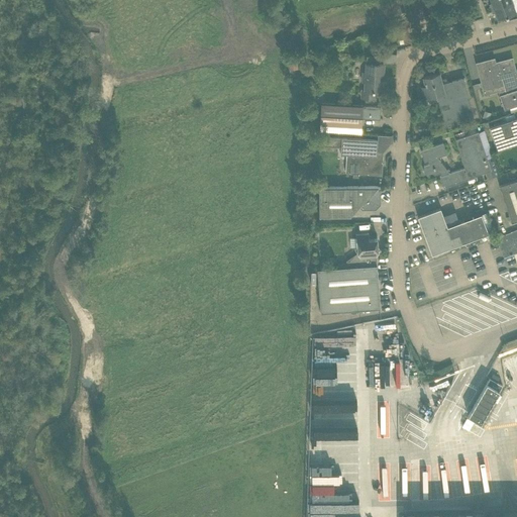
[(511,1),(510,0),(490,0),(492,3),(490,4),(491,6),(490,7),(491,9),(511,1)]
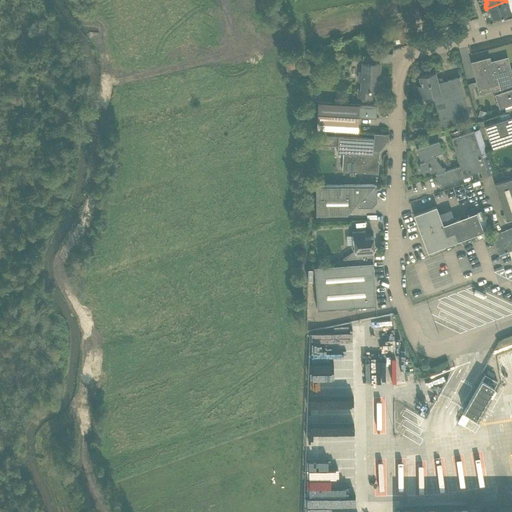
[(493,19),(511,12),(506,1),(486,9),(487,11),(488,11),(488,13),(490,12),(493,19)]
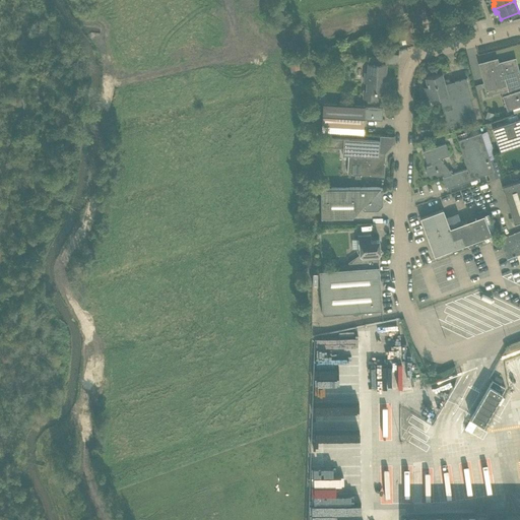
[(365,73),(364,82),(367,82),(367,91),(368,91),(367,99),(377,100),(378,92),(384,92),(385,83),(388,83),(388,82),(387,82),(387,77),(388,77),(388,76),(385,76),(385,65),(381,65),(381,57),(369,56),(368,64),(368,73),(365,73)]
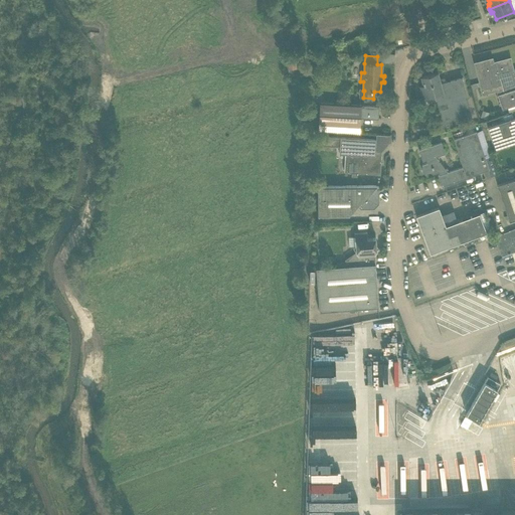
[(475,63),(477,72),(480,86),(503,79),(514,76),(514,72),(510,58),(488,64),(487,59),(475,63)]
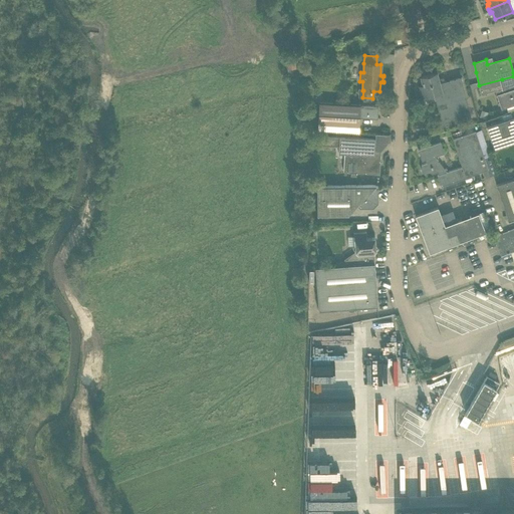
[(513,71),(513,72),(513,76),(502,79),(504,86),(500,88),(501,92),(496,94),(501,108),(513,104),(513,71)]
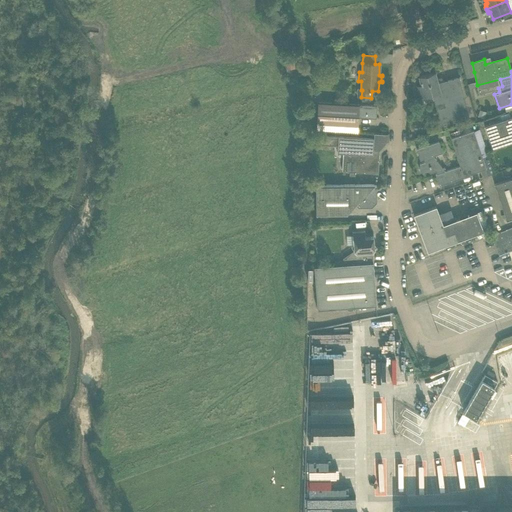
[(440,125),(469,118),(459,77),(446,81),(447,84),(438,87),(435,73),(419,77),(421,85),(418,86),(420,97),(432,94),(440,125)]
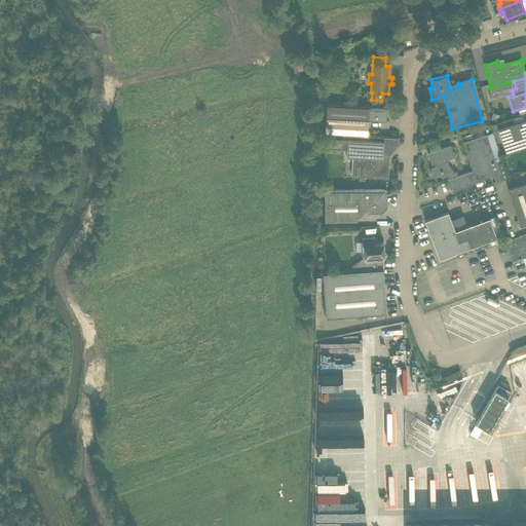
[(327,105),(325,126),(336,127),(353,128),(357,128),(367,129),(368,120),(380,121),(386,121),(387,109),(369,107),(359,107),(327,105)]
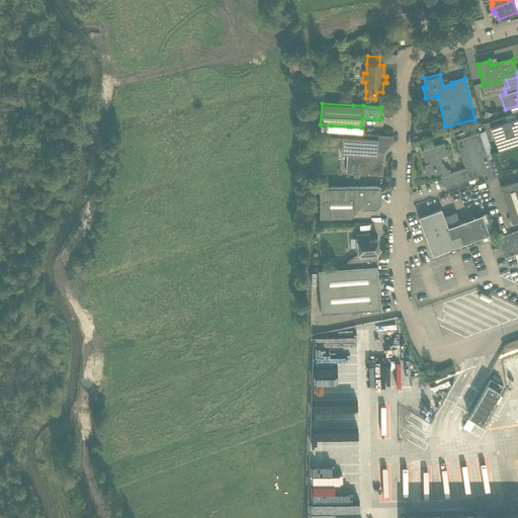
[(517,144),(517,117),(490,127),(498,151),(517,144)]
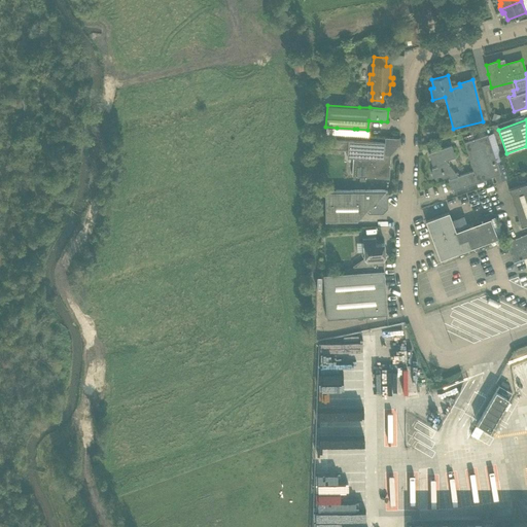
[(496,163),(487,134),(463,141),(473,171),(458,176),(449,179),(448,179),(452,191),(478,182),(477,180),(494,175),(496,182),(508,179),(502,161),(496,163)]
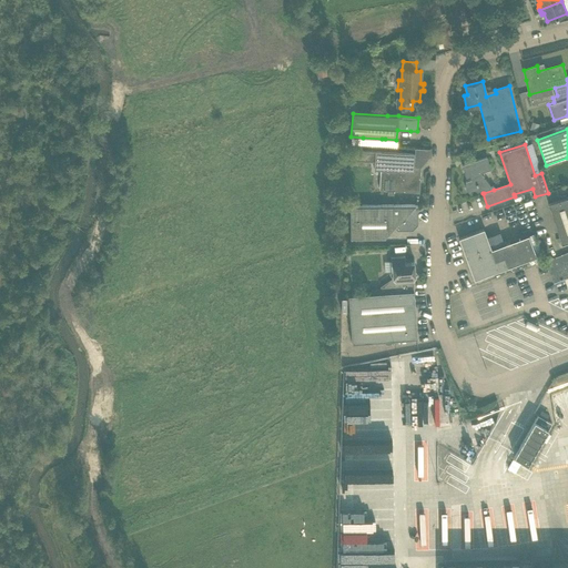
[(414,166),(415,153),(375,151),(351,150),(350,163),(351,163),(351,161),(374,162),(374,170),(381,170),(379,190),(419,192),(421,168),(414,166)]
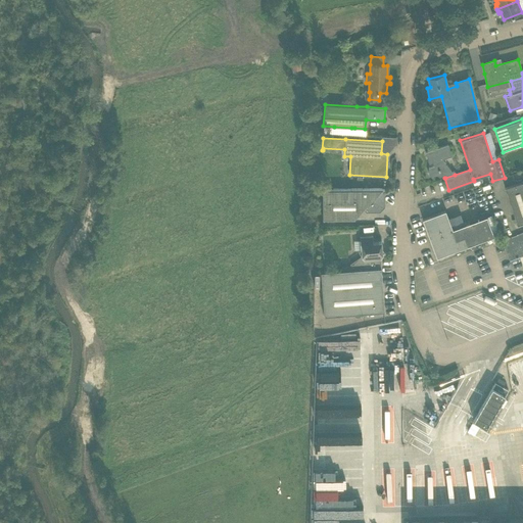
[(452,156),(448,144),(425,152),(429,163),(432,162),(433,165),(429,168),(428,174),(432,179),(444,175),(445,178),(455,175),(454,172),(452,172),(450,170),(445,163),(444,158),(452,156)]
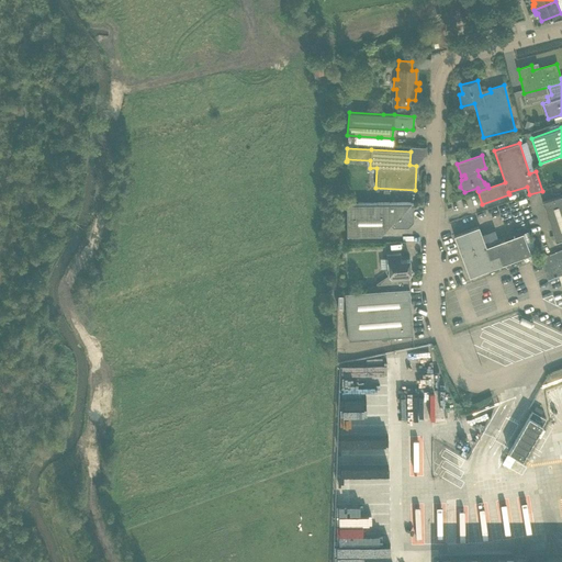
[(561,198),(560,197),(542,202),(555,242),(561,239),(561,198)]
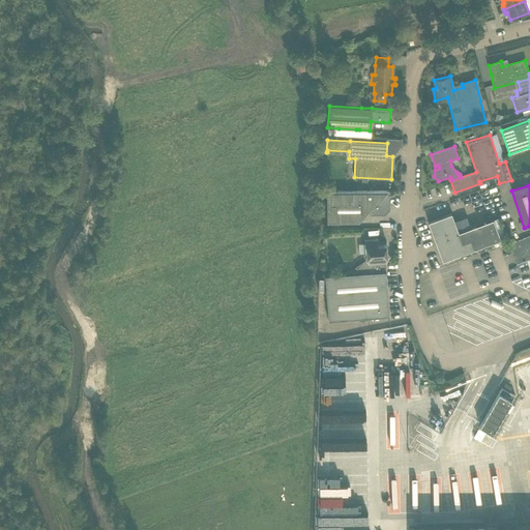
[(389,192),(389,190),(326,192),(327,223),(358,222),(369,212),(371,214),(384,214),(389,209),(389,196),(387,194),(388,192),(389,192)]
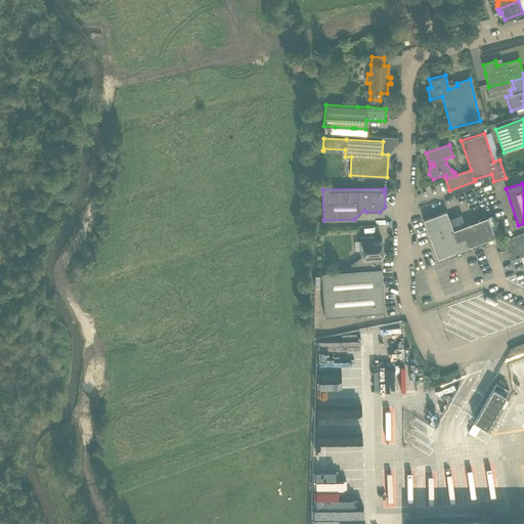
[(494,236),(487,217),(453,230),(446,211),(423,220),(437,258),(494,236)]
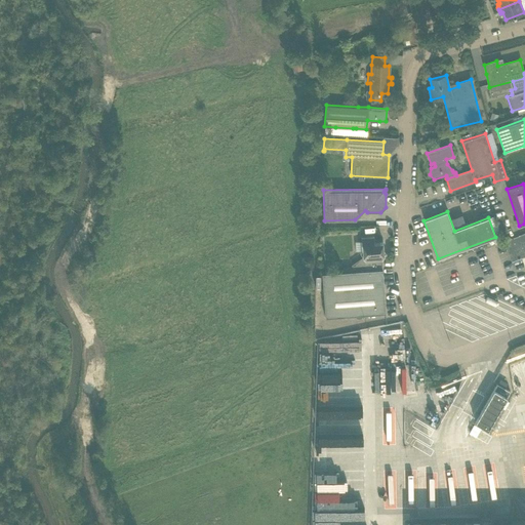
[(524,255),(524,239),(523,234),(503,241),(511,260),(524,255)]
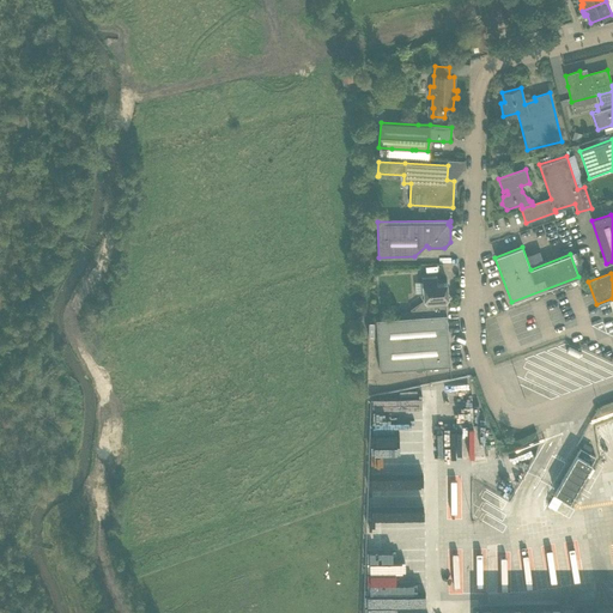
[(437,284),(436,277),(422,278),(423,293),(420,296),(424,301),(411,309),(445,307),(445,303),(448,298),(447,296),(448,293),(447,283),(437,284)]
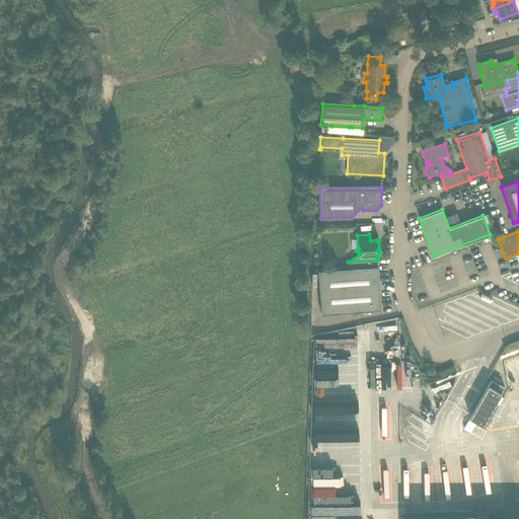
[(321,314),(381,309),(377,260),(348,262),(348,268),(318,271),(321,314)]
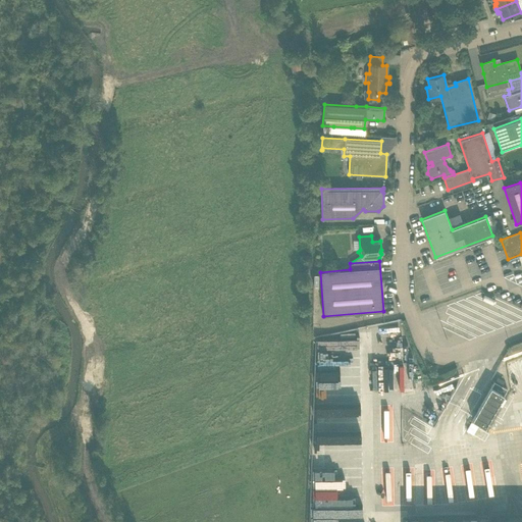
[(398,393),(398,364),(397,364),(397,363),(404,363),(404,354),(389,354),(389,363),(374,363),(374,393),(398,393)]
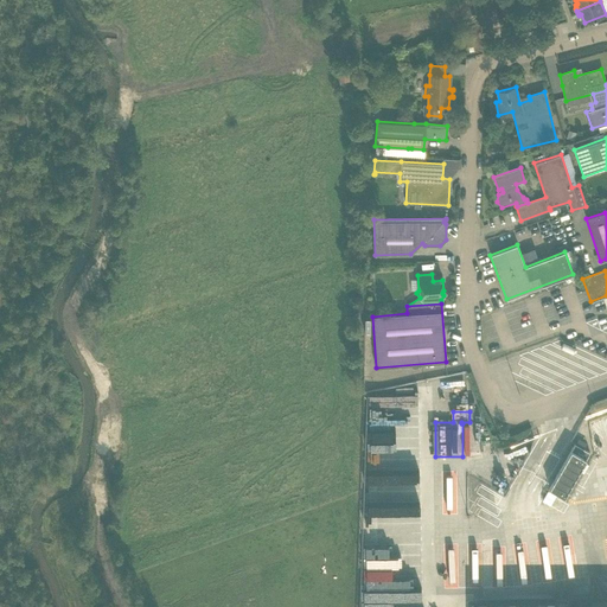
[(423,438),(372,438),(371,606),(396,606),(396,598),(413,598),(413,585),(426,585),(426,512),(411,512),(411,503),(406,503),(406,490),(417,490),(417,479),(422,479),(423,438)]
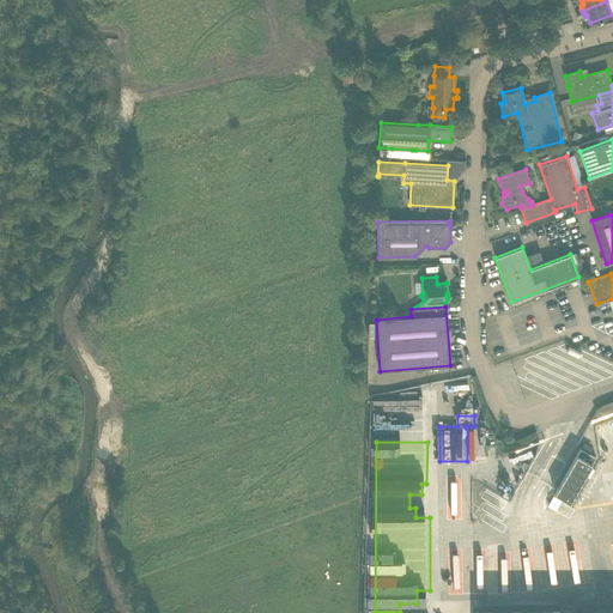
[(581,447),(553,495),(569,503),(584,475),(589,466),(590,465),(595,456),(581,447)]
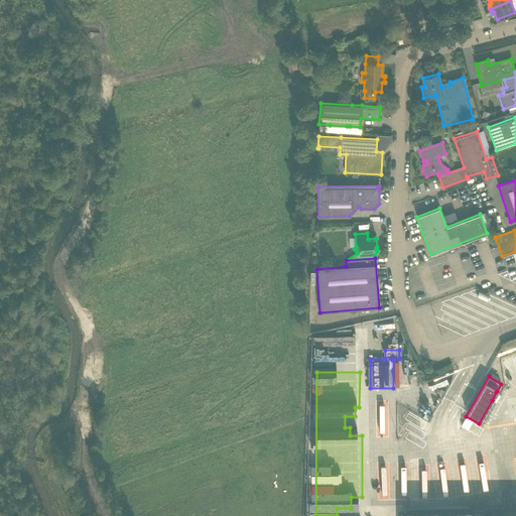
[(400,449),(401,415),(388,415),(388,426),(375,426),(375,449),(400,449)]
